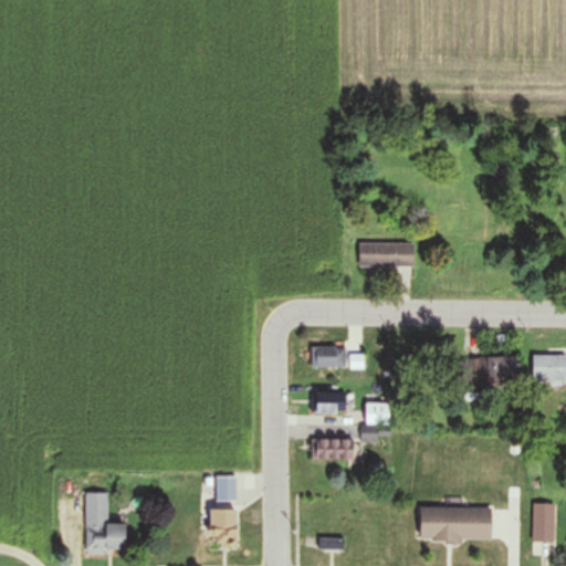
[(413,268),(413,244),(358,244),(358,268),(413,268)]
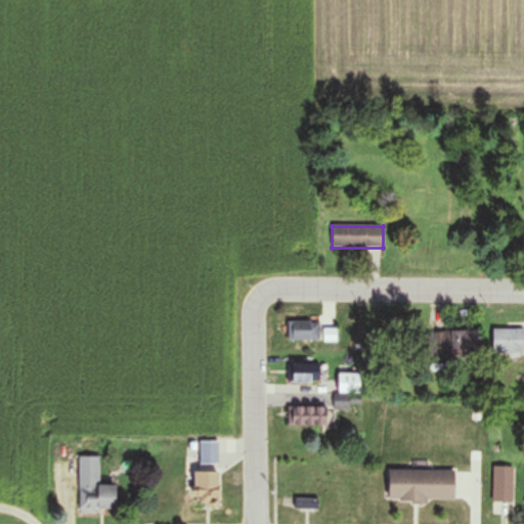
[(319,321),(290,321),(290,342),(319,342),(319,321)]
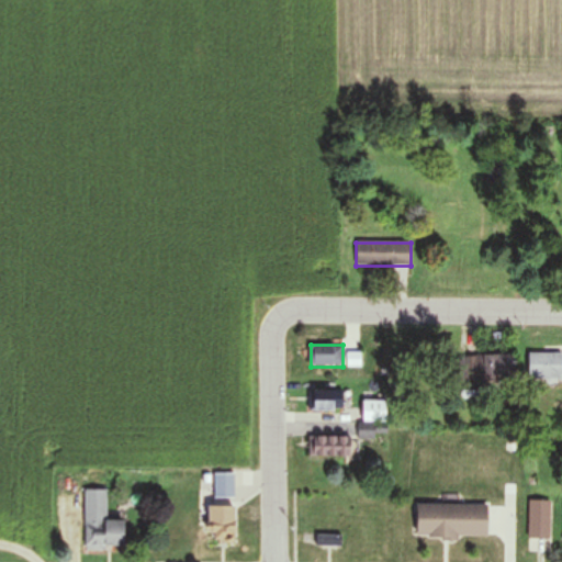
[(561,352),(528,353),(528,380),(561,379),(561,352)]
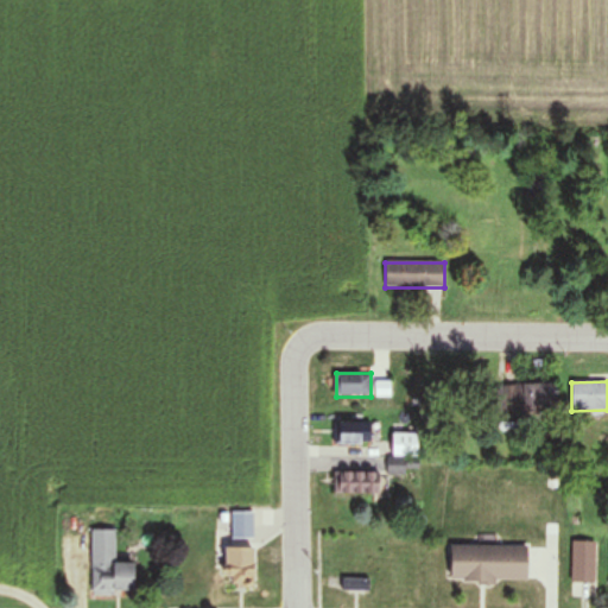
[(495,412),(556,412),(556,384),(495,385),(495,412)]
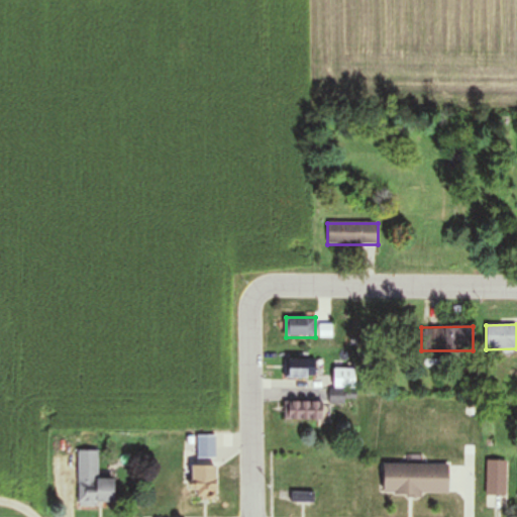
[(316,378),(316,359),(287,359),(287,378),(316,378)]
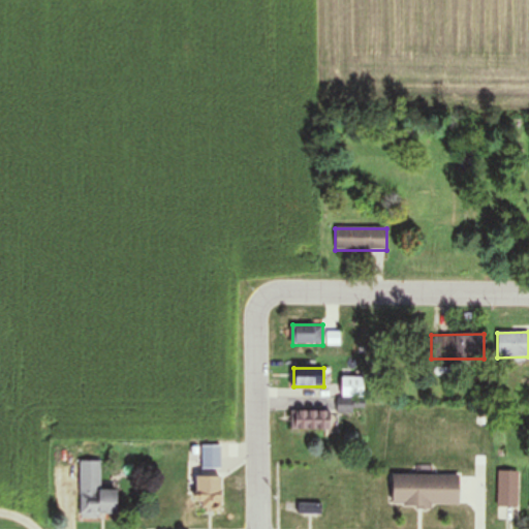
[(365,398),(364,377),(339,378),(340,411),(350,411),(349,399),(365,398)]
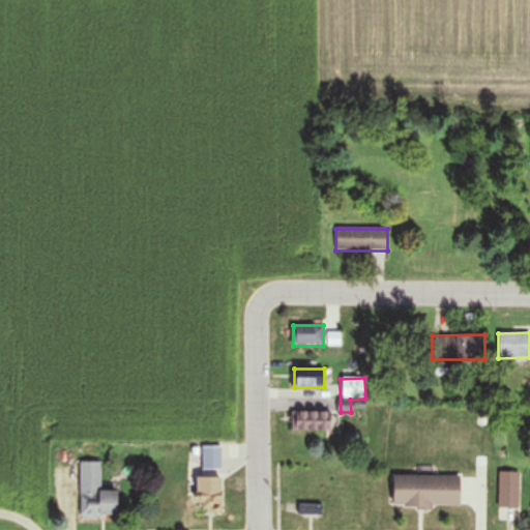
[(294,432),(329,432),(329,412),(294,412),(294,432)]
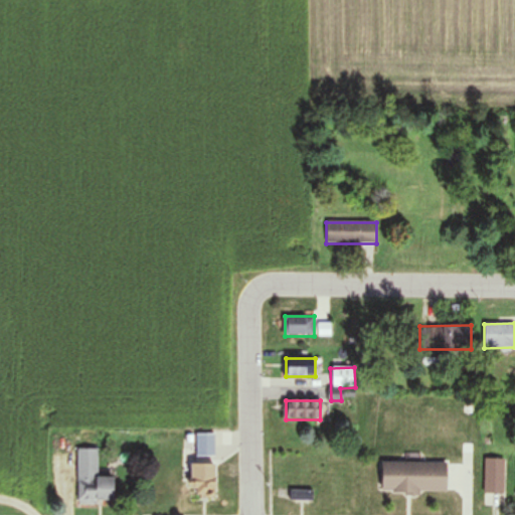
[(196,457),(214,457),(214,434),(196,434),(196,457)]
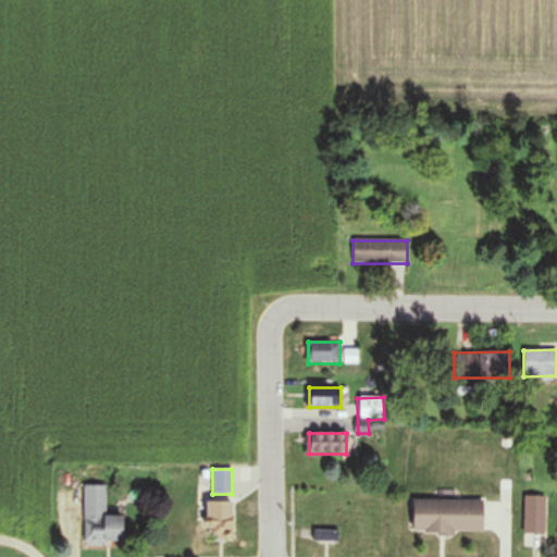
[(84,486),(84,545),(122,545),(122,516),(106,516),(106,486),(84,486)]
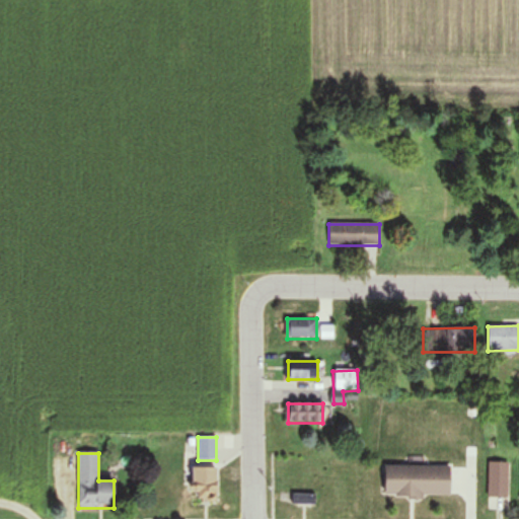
[(509,500),(509,463),(488,463),(488,500),(509,500)]
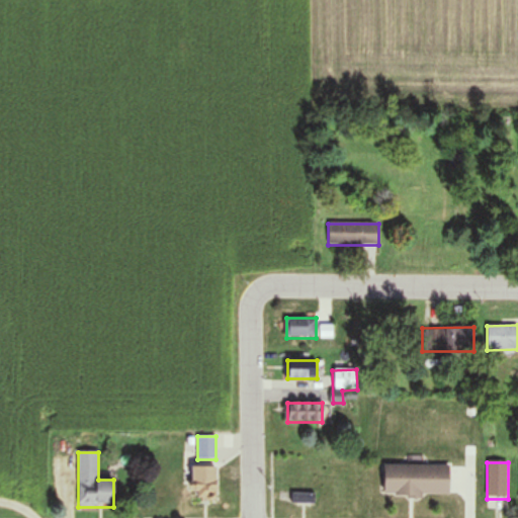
[(213,470),(192,470),(192,502),(213,502),(213,470)]
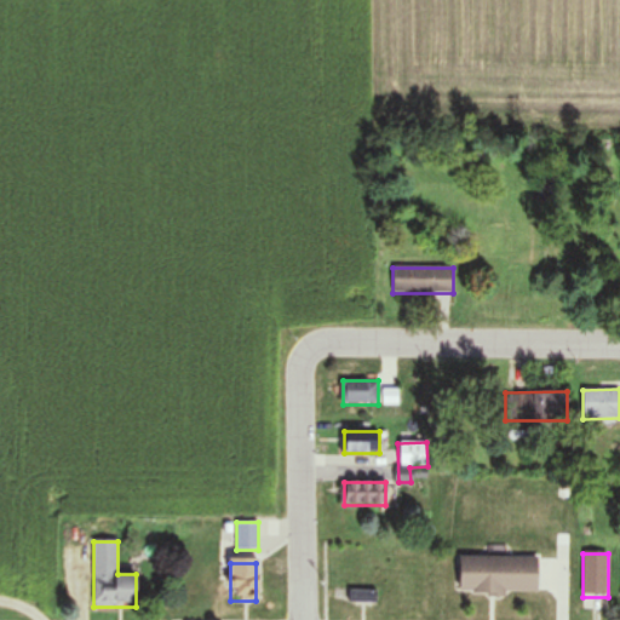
[(343,603),(374,603),(374,591),(343,591),(343,603)]
